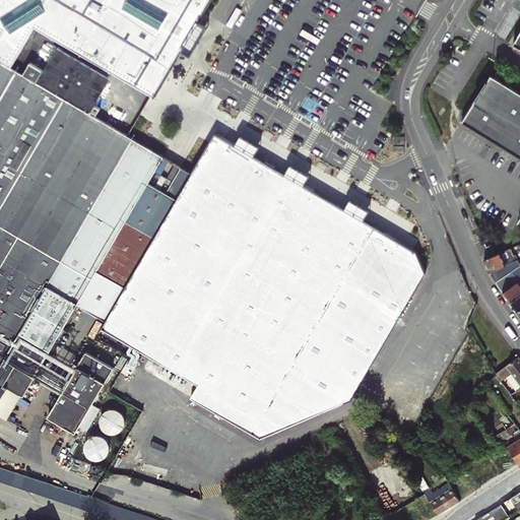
[(0,0),(0,367),(5,360),(35,377),(48,353),(75,309),(81,312),(102,324),(100,327),(102,328),(148,355),(197,385),(189,398),(258,440),(350,398),(424,272),(414,251),(364,221),(370,211),(349,200),(344,209),(303,186),(310,176),(290,165),(284,176),(254,157),(260,147),(241,135),(235,146),(215,135),(191,174),(181,167),(161,198),(145,189),(163,156),(94,116),(99,108),(91,104),(106,80),(51,49),(39,72),(31,68),(26,76),(12,68),(36,27),(49,35),(53,40),(110,73),(152,99),(183,47),(193,52),(197,43),(202,35),(193,29),(209,0),(0,0)]
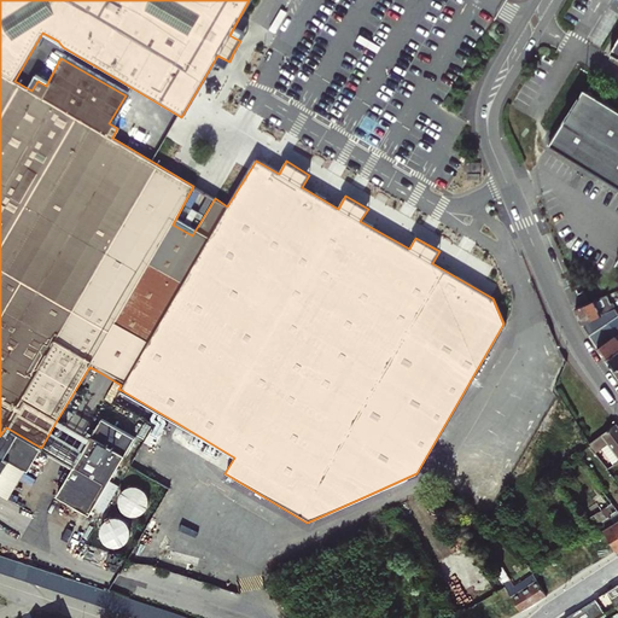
[(266,36),(273,41),(287,17),(280,13),(266,36)]
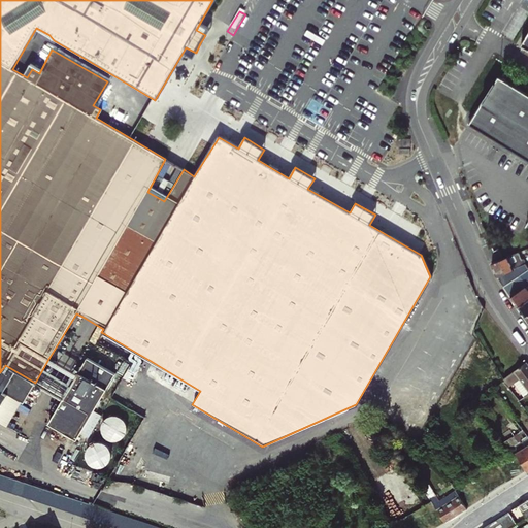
[(527,161),(527,96),(497,77),(468,126),(491,139),(492,141),(492,143),(493,145),(495,147),(497,149),(500,150),(503,151),(505,151),(507,150),(527,161)]
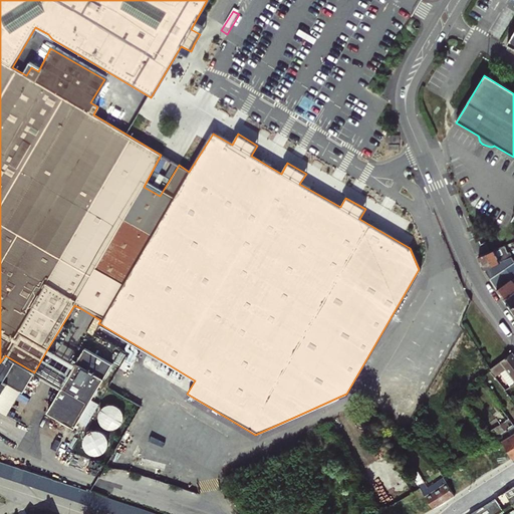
[(504,211),(513,216),(513,205),(509,202),(504,211)]
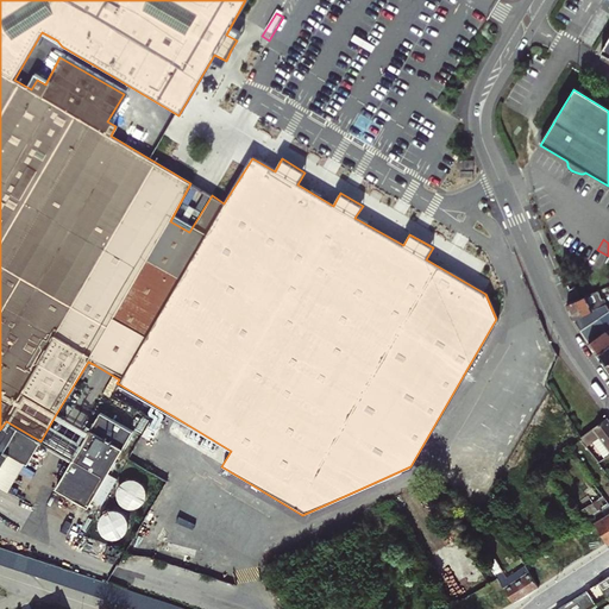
[(575,300),(582,297),(577,287),(570,289),(575,300)]
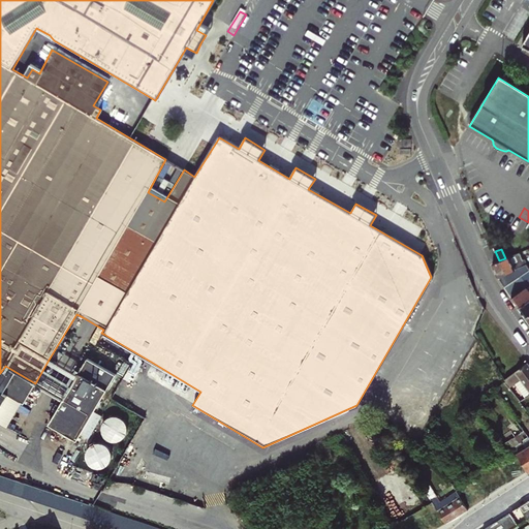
[(504,286),(521,275),(528,269),(528,262),(527,265),(524,258),(523,258),(520,252),(505,258),(499,260),(492,263),(498,276),(504,286)]
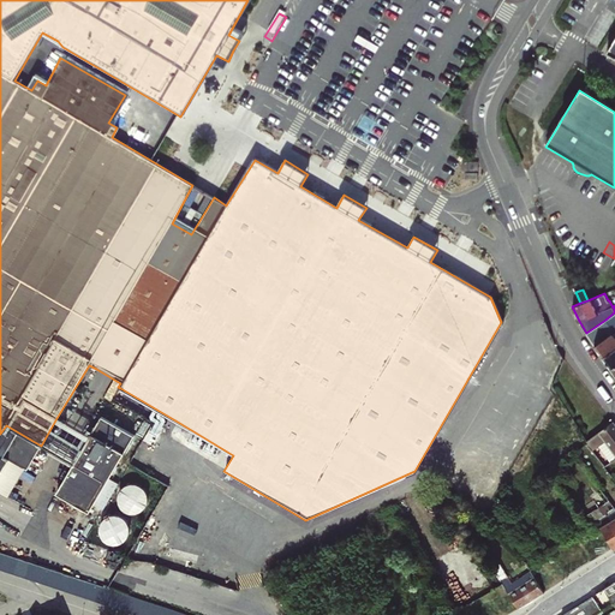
[(595,346),(614,333),(605,320),(586,333),(595,346)]
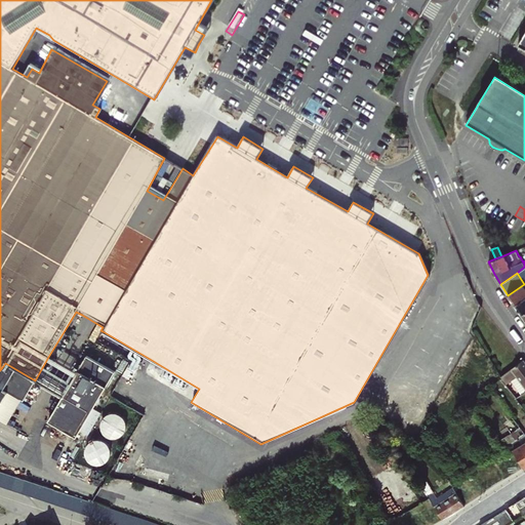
[(508,295),(515,305),(524,297),(524,283),(524,284),(508,295)]
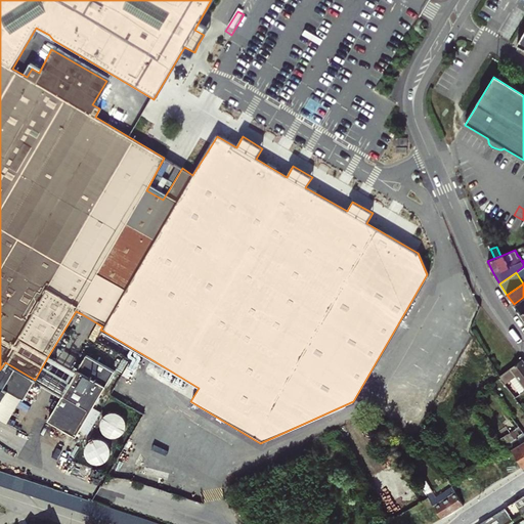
[(523,297),(514,304),(521,314),(523,311),(523,297)]
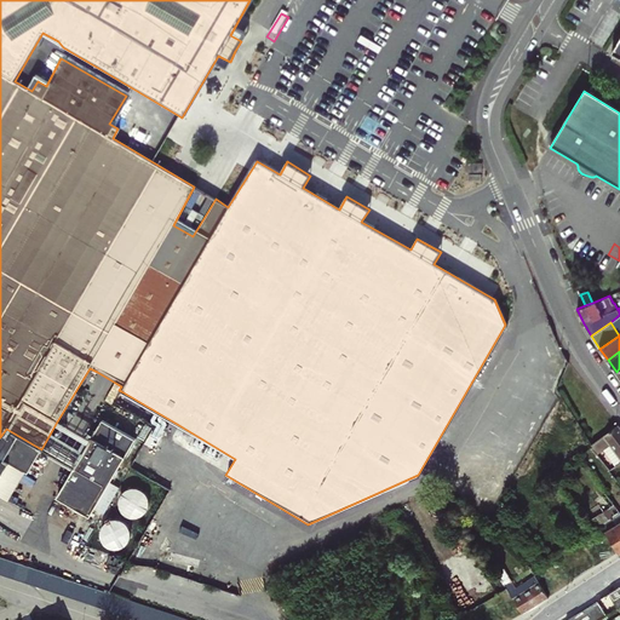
[(118,489),(109,484),(143,425),(110,406),(90,441),(74,469),(57,499),(90,517),(93,511),(103,516),(118,489)]
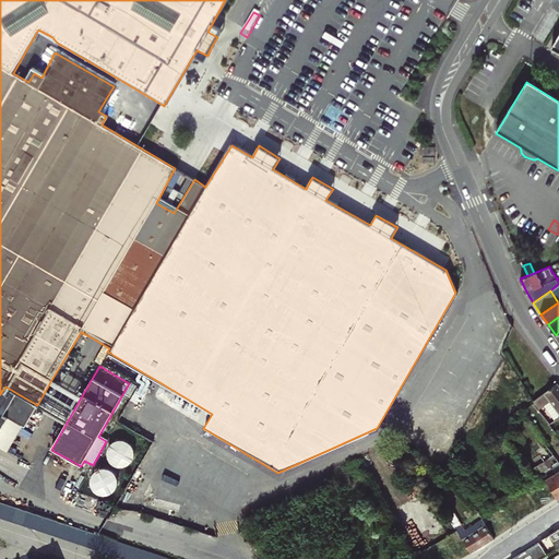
[(67,423),(81,397),(51,380),(37,405),(67,423)]
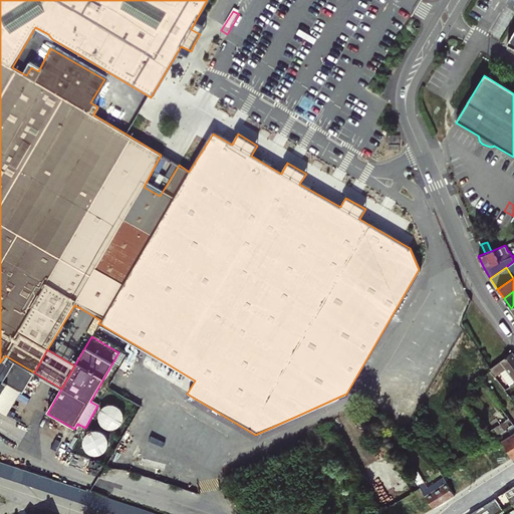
[(195,380),(147,351),(143,359),(165,371),(161,378),(187,394),(195,380)]
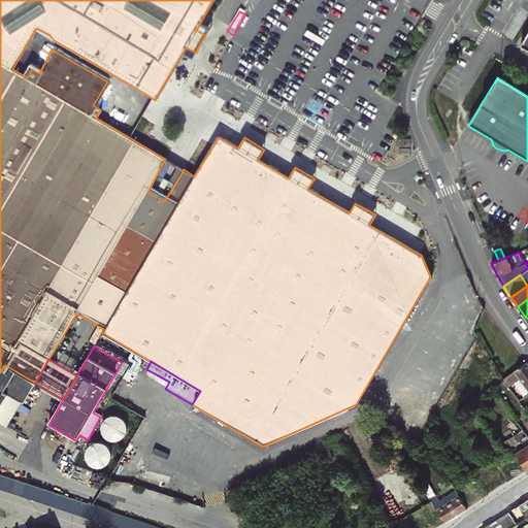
[(525,396),(527,393),(527,366),(526,363),(506,381),(507,382),(505,383),(510,389),(517,385),(525,396)]
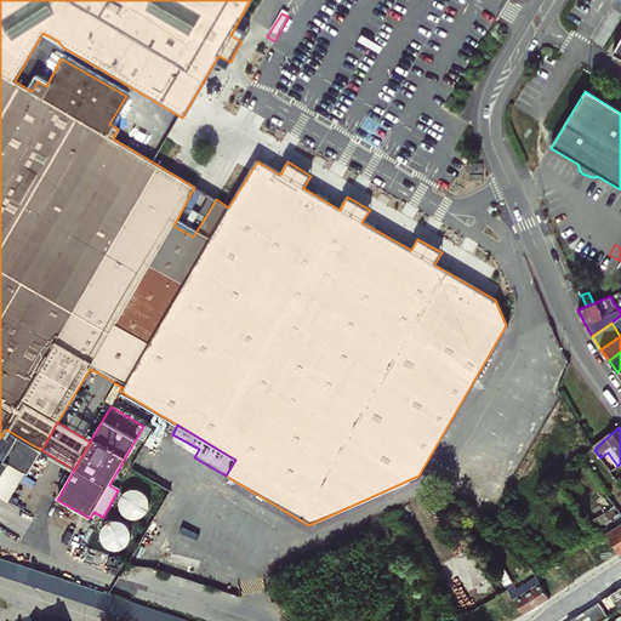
[(194,457),(199,449),(172,434),(167,442),(194,457)]
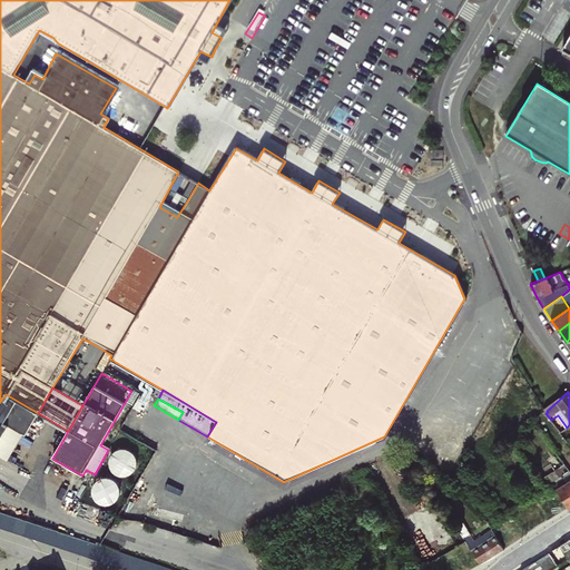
[(120,443),(110,467),(134,477),(144,453),(120,443)]
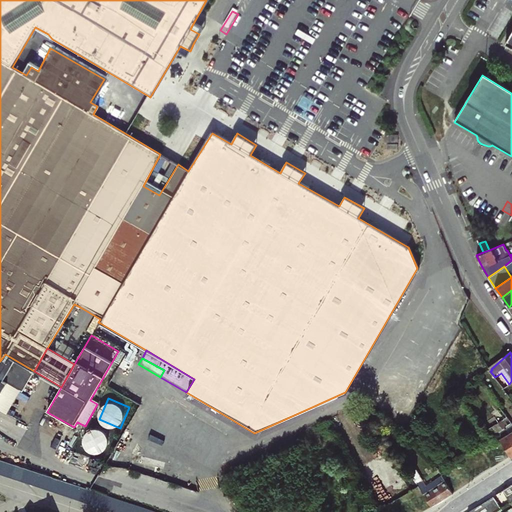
[(511,457),(511,436),(505,426),(503,427),(501,424),(491,430),(496,437),(498,436),(501,440),(511,457)]
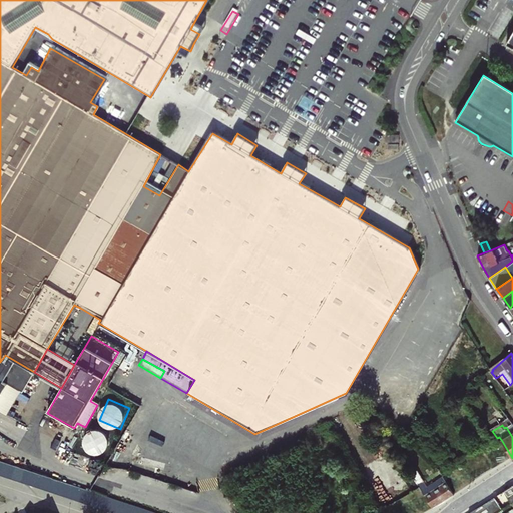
[(90,427),(86,449),(108,452),(111,430),(90,427)]
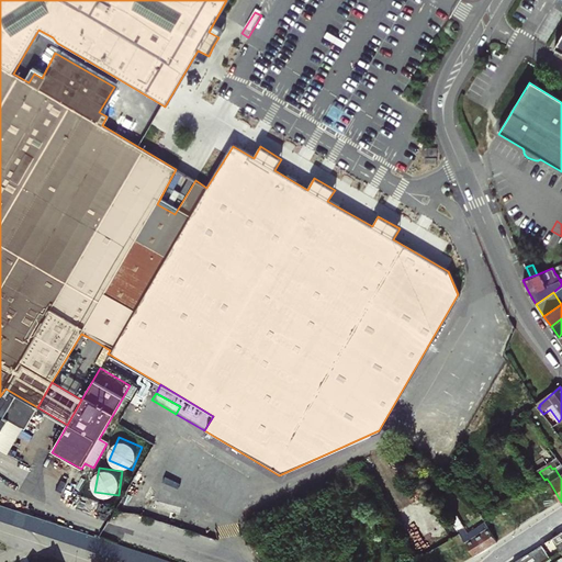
[(539,472),(536,474),(543,487),(550,483),(547,479),(544,480),(539,472)]
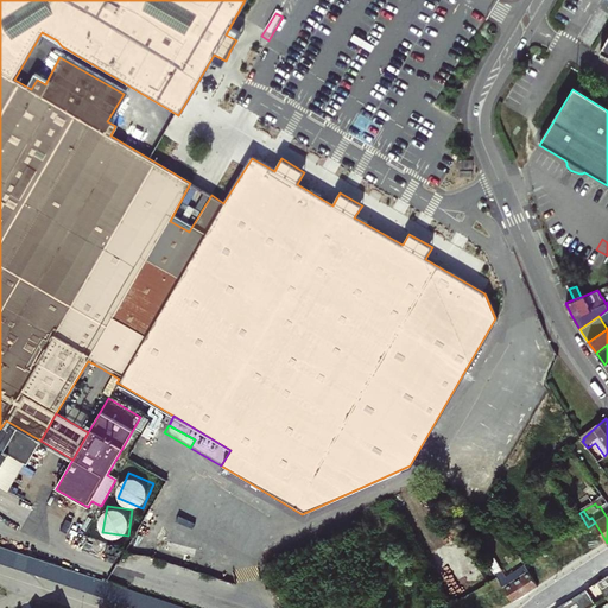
[(0,546),(0,563),(134,607),(182,607),(107,582),(0,546)]
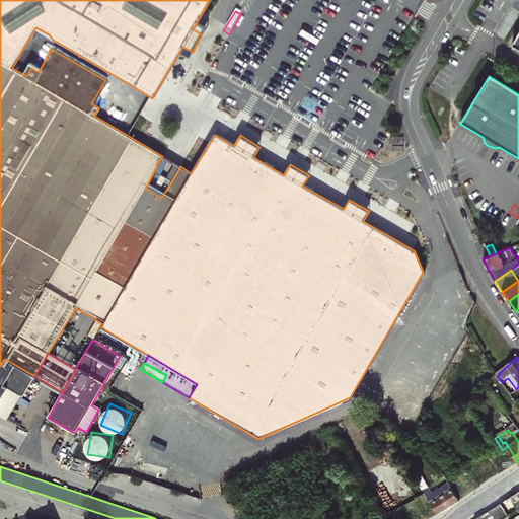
[(420,485),(438,513),(459,500),(448,482),(431,492),(427,486),(429,484),(418,466),(412,470),(420,485)]
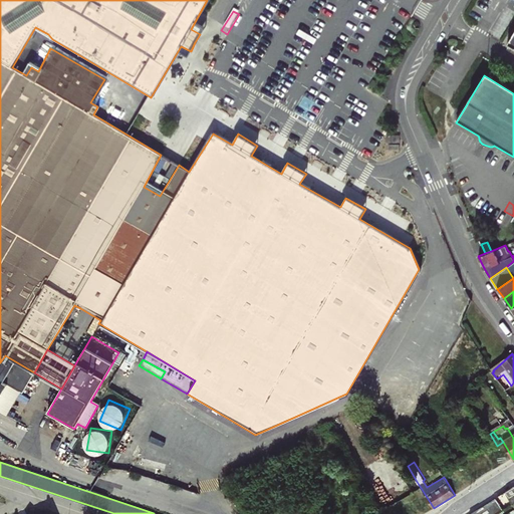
[(513,485),(505,491),(513,503),(513,502),(513,485)]
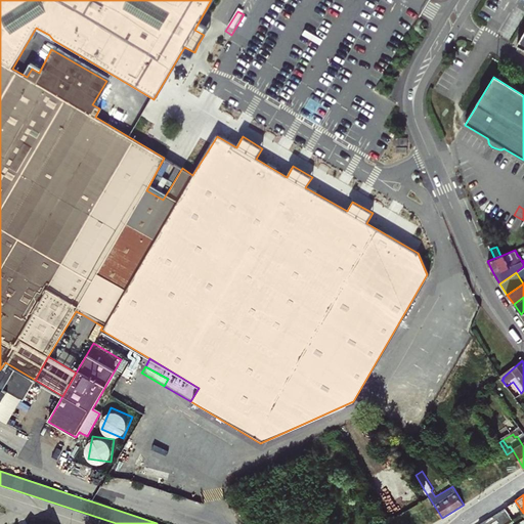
[(514,519),(523,513),(515,500),(506,507),(514,519)]
